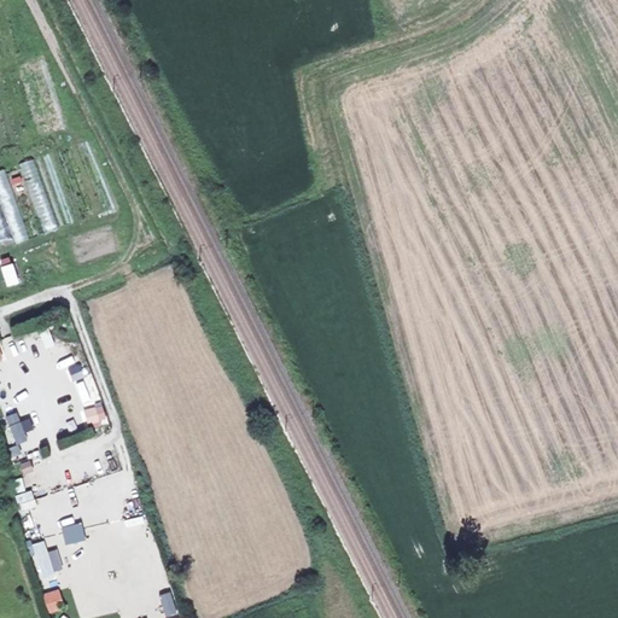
[(18,164),(4,169),(29,240),(44,235),(18,164)]
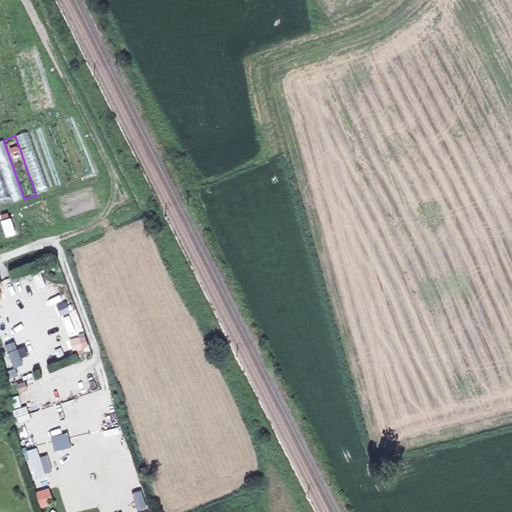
[(0,166),(0,205),(0,207),(12,203),(0,166)]
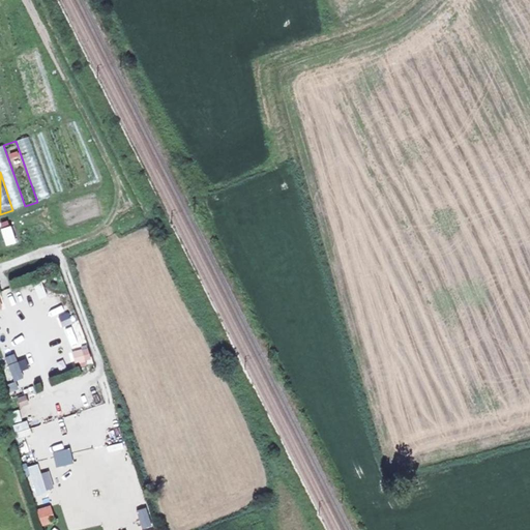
[(11,225),(1,229),(6,246),(17,243),(11,225)]
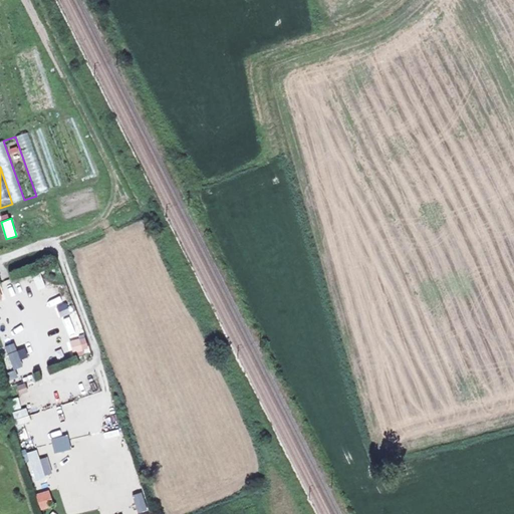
[(60,297),(67,295),(64,283),(58,284),(60,297)]
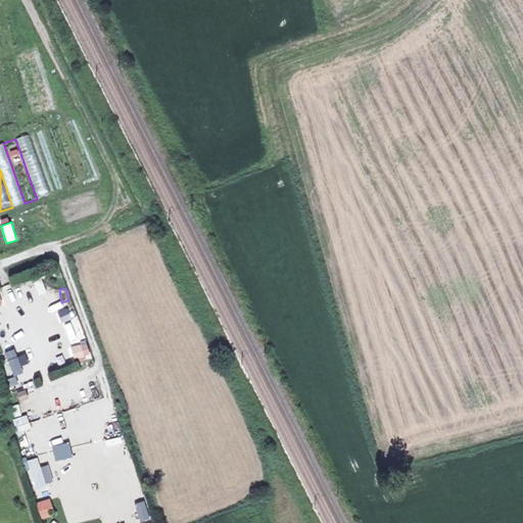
[(57,289),(42,295),(48,310),(62,303),(57,289)]
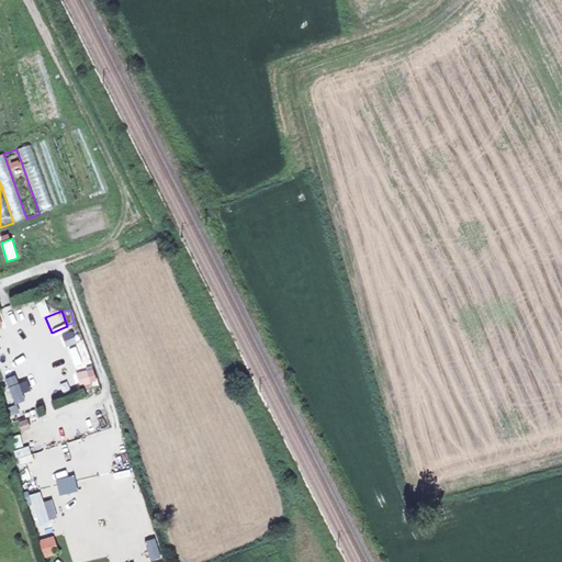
[(74,330),(60,333),(64,346),(76,344),(74,330)]
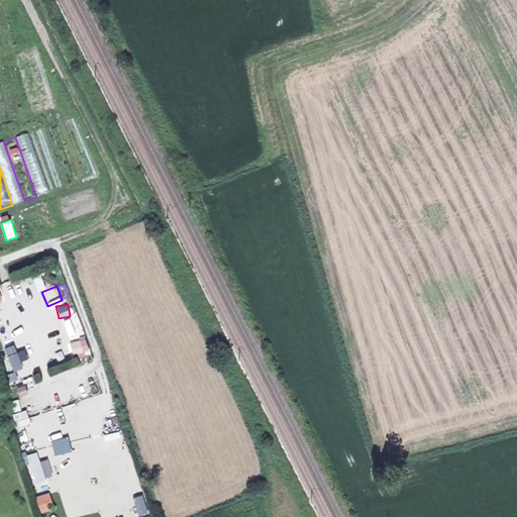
[(78,336),(67,338),(70,350),(81,347),(78,336)]
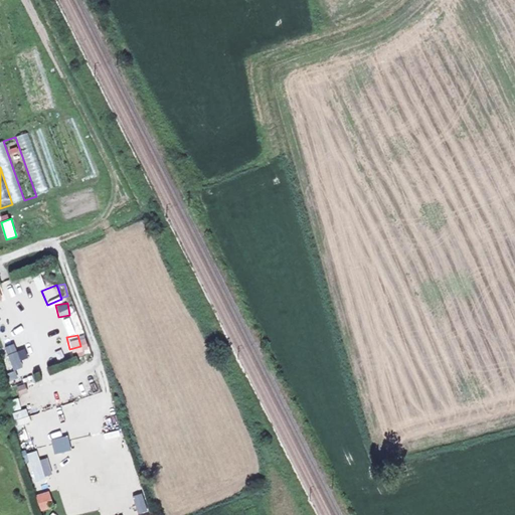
[(20,376),(30,372),(27,366),(18,370),(20,376)]
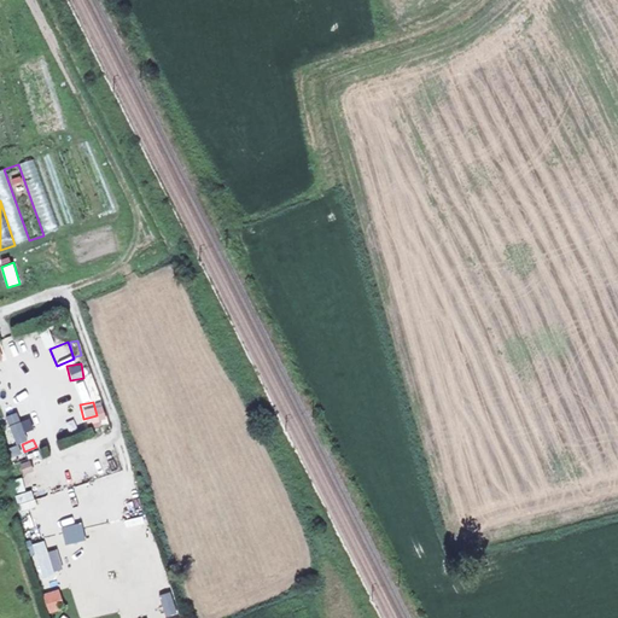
[(10,481),(13,493),(24,490),(21,478),(10,481)]
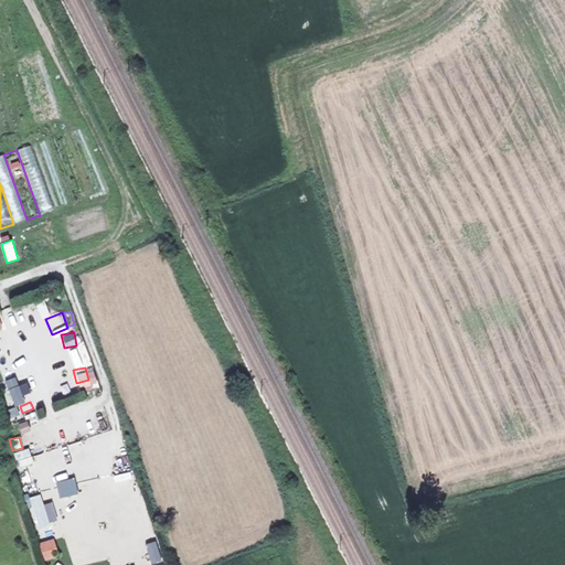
[(29,448),(13,452),(17,462),(32,458),(29,448)]
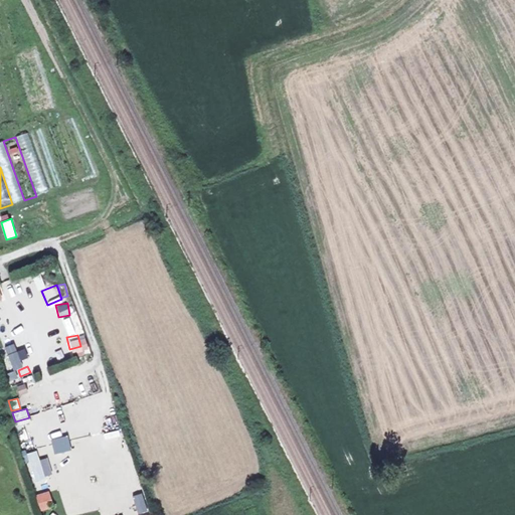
[(51,440),(54,454),(70,450),(67,436),(51,440)]
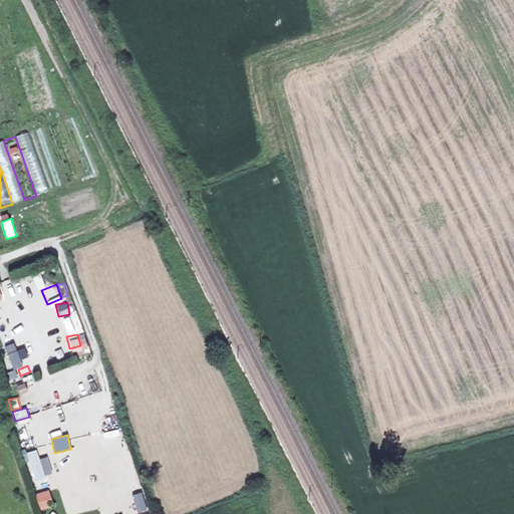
[(124,460),(131,457),(125,446),(119,448),(124,460)]
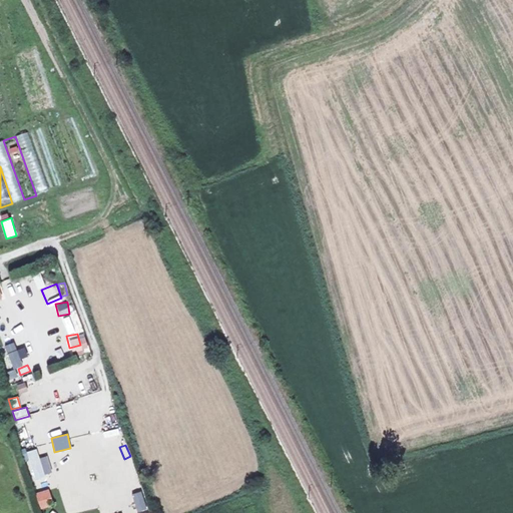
[(52,474),(46,456),(39,458),(36,449),(27,452),(34,479),(52,474)]
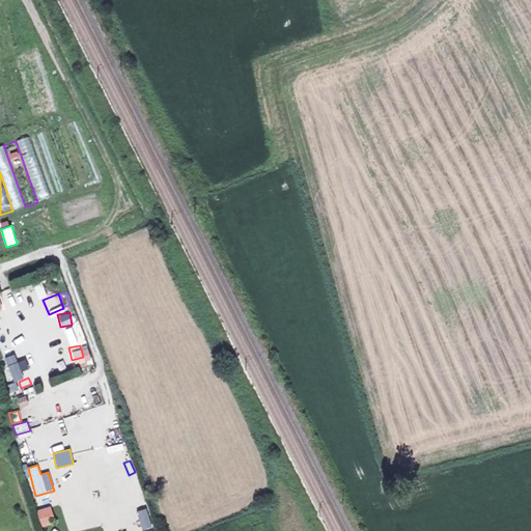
[(147,508),(137,510),(141,530),(151,528),(147,508)]
